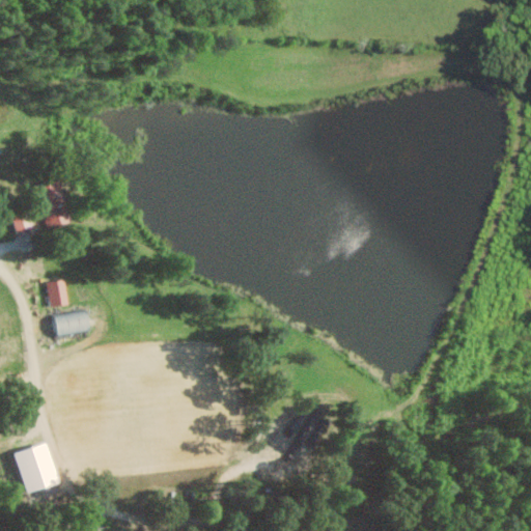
[(37,189),(53,229),(75,221),(60,180),(37,189)]
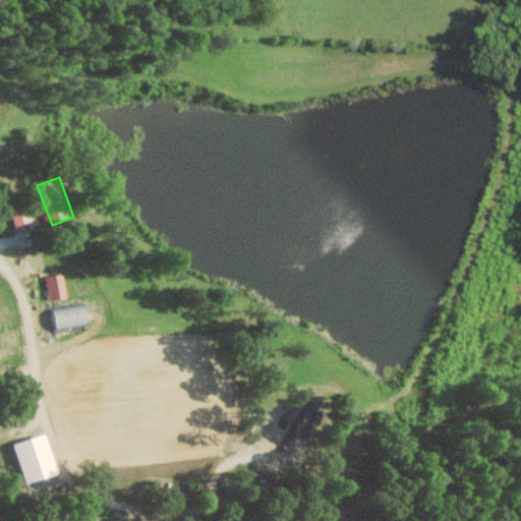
[(37,225),(33,208),(14,212),(18,228),(37,225)]
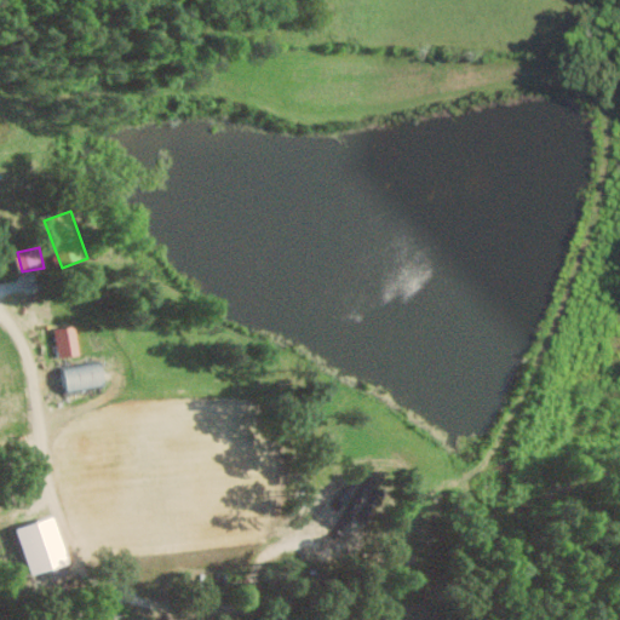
[(56,329),(62,359),(82,355),(76,325),(56,329)]
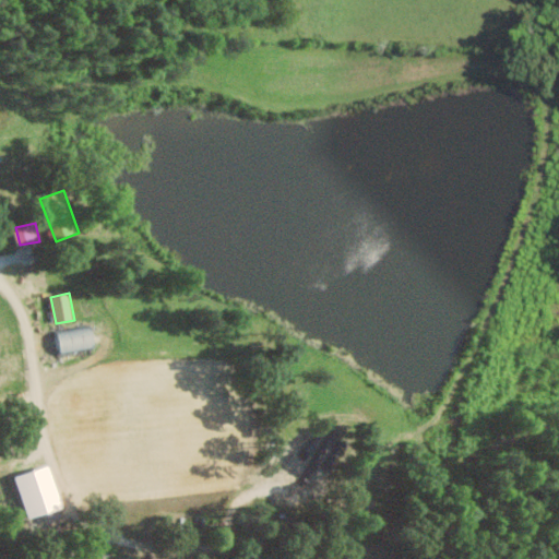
[(62,352),(97,348),(94,325),(60,330),(62,352)]
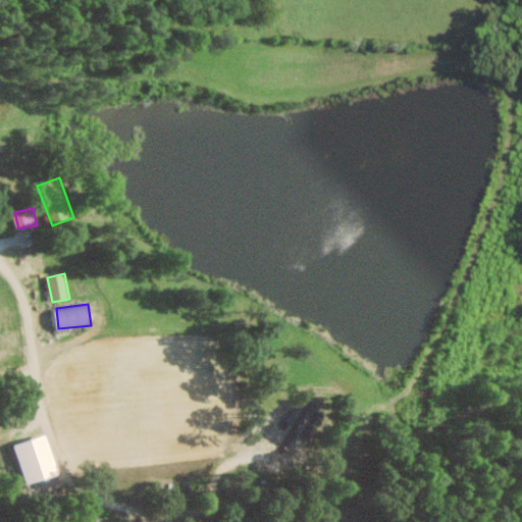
[(28,484),(60,475),(50,435),(16,444),(28,484)]
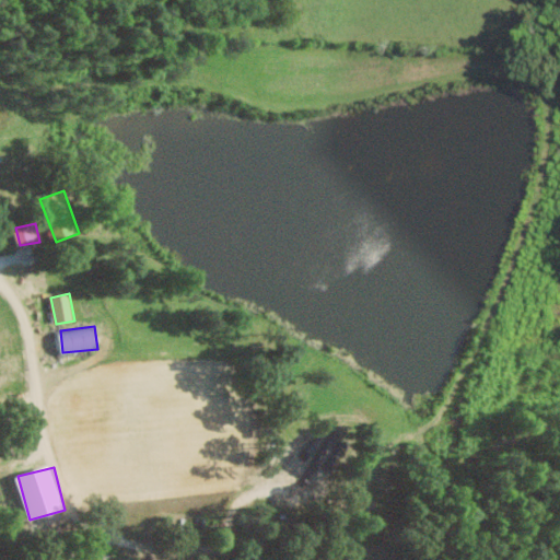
All buildings are outlined.
